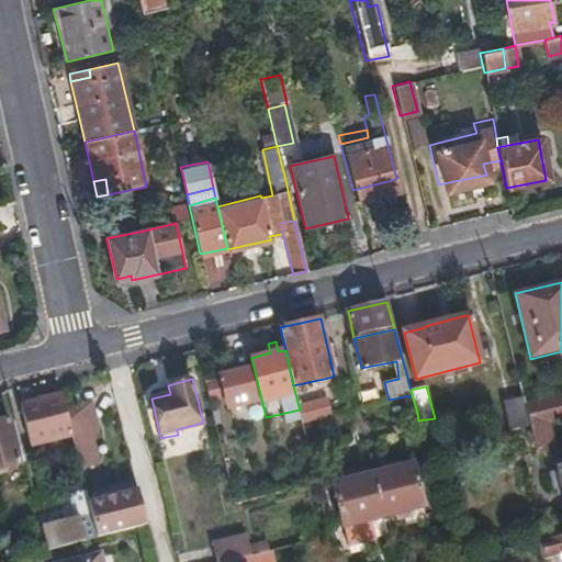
[(561,394),(542,401),(541,397),(525,401),(531,427),(537,451),(554,447),(548,422),(561,417),(561,394)]
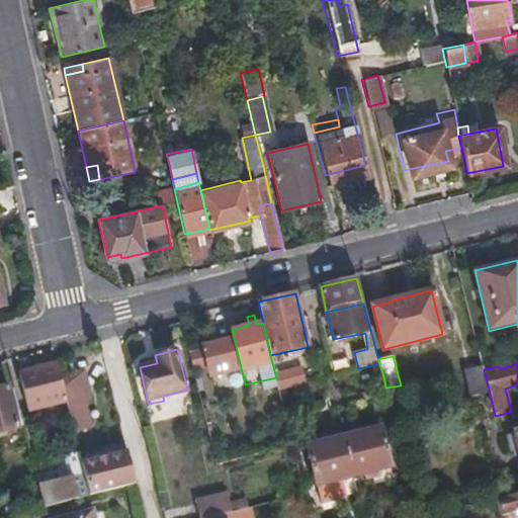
[(60,376),(57,364),(18,373),(27,411),(59,403),(66,402),(60,376)]
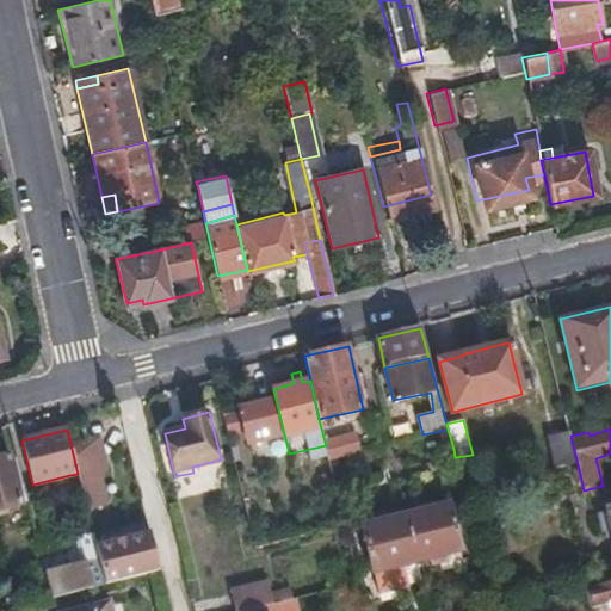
[(451,440),(448,430),(434,432),(437,444),(451,440)]
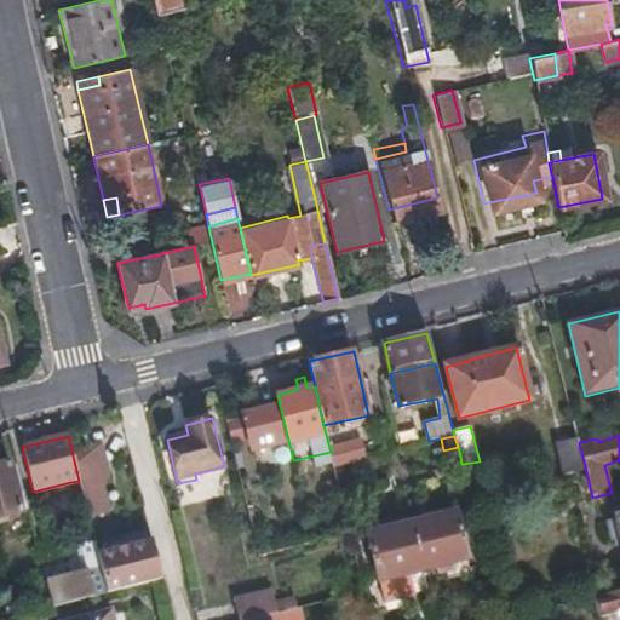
[(586,471),(579,442),(578,437),(555,443),(564,476),(586,471)]
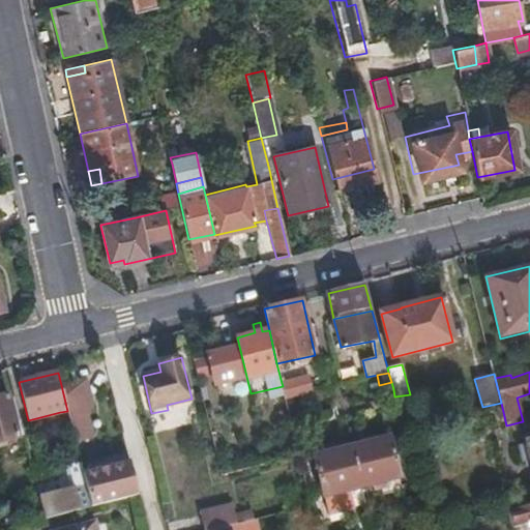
[(308,377),(282,383),(283,386),(286,399),(313,391),(308,377)]
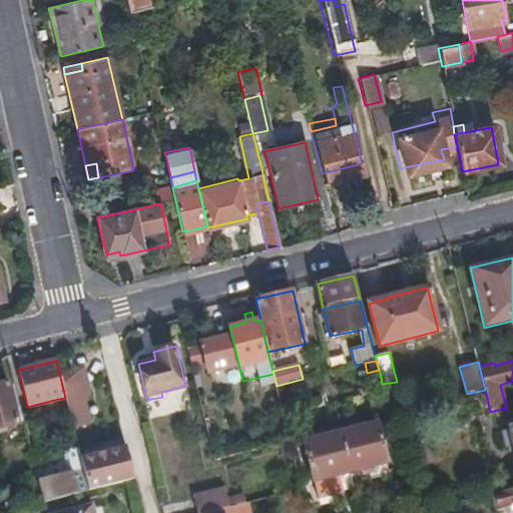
[(81,368),(59,373),(65,398),(70,419),(72,426),(89,421),(83,399),(88,394),(81,368)]
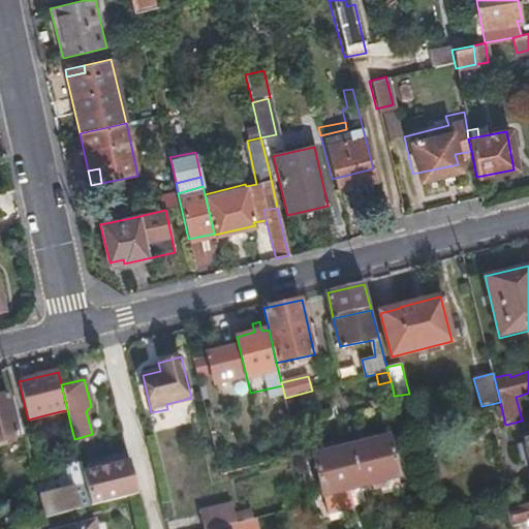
[(8,395),(0,396),(0,441),(18,437),(8,395)]
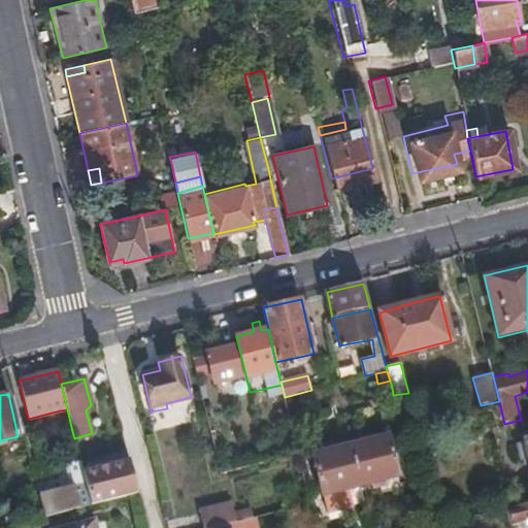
[(72,431),(67,409),(60,410),(65,433),(72,431)]
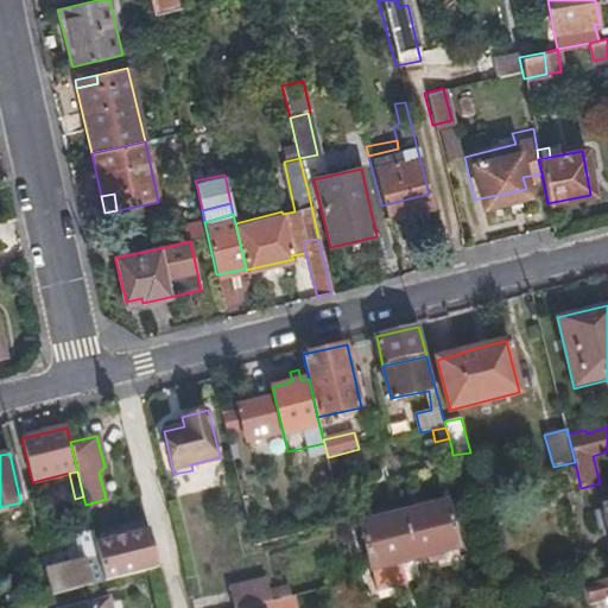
[(458,548),(445,502),(360,521),(372,569),(458,548)]
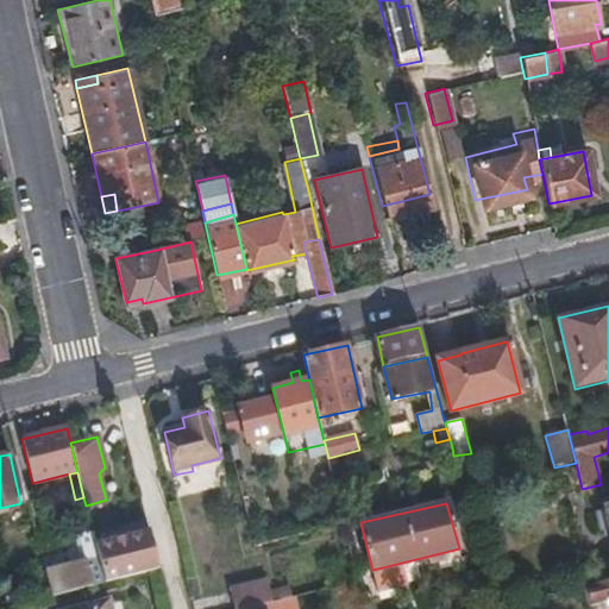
[(597,532),(608,529),(608,525),(606,510),(592,513),(597,532)]
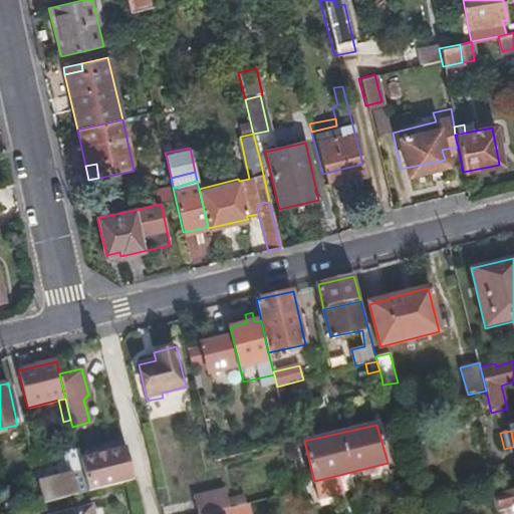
[(134,481),(125,447),(80,458),(89,492),(134,481)]
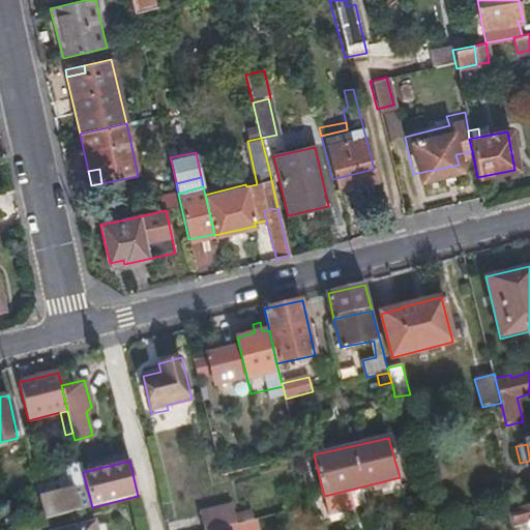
[(92,507),(83,472),(80,462),(67,465),(74,487),(39,496),(45,519),(92,507)]
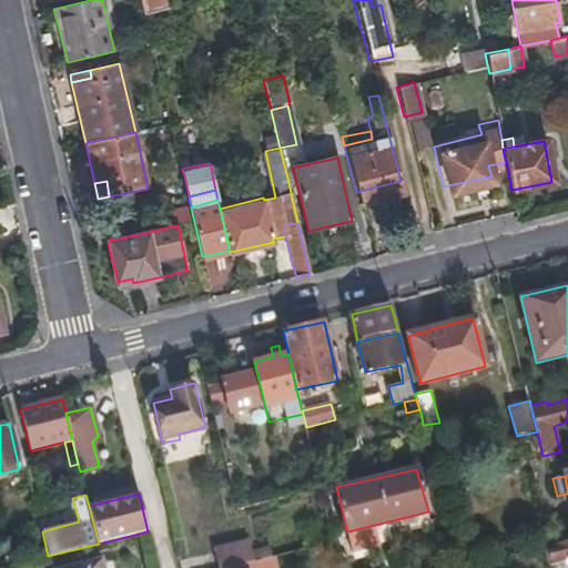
[(567,540),(556,544),(560,565),(567,563),(567,540)]
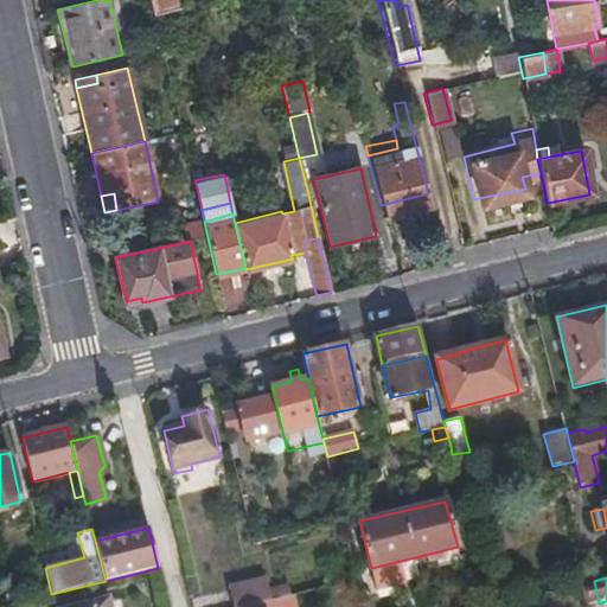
[(229,588),(232,606),(241,606),(261,602),(278,598),(283,596),(280,588),(269,590),(266,579),(229,588)]
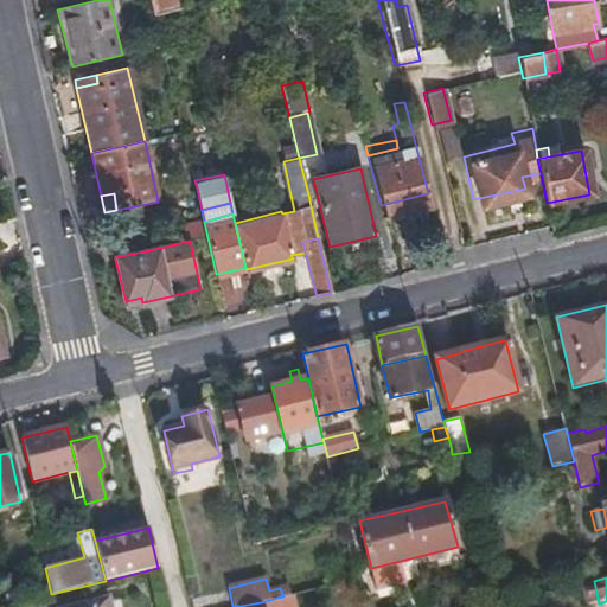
[(114,606),(112,596),(68,606),(114,606)]
